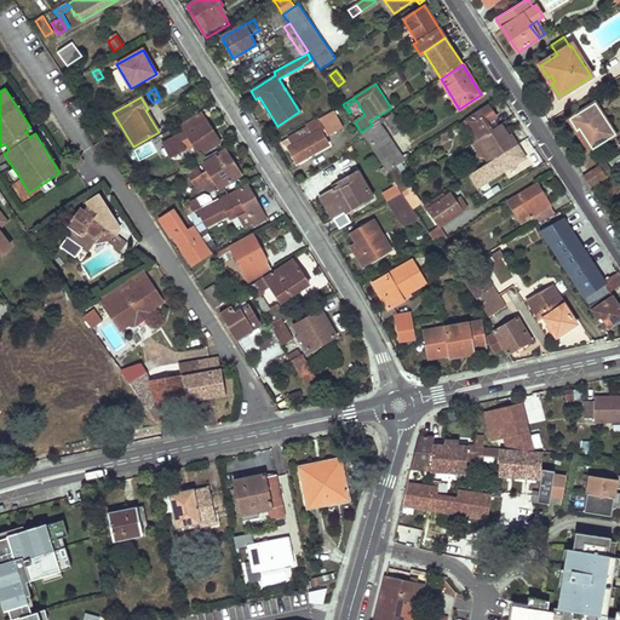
[(465,121),(477,139),(492,130),(487,122),(495,118),(488,105),(465,121)]
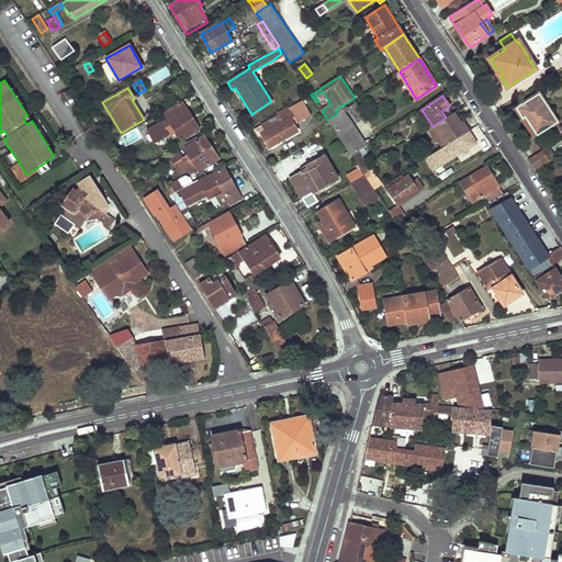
[(308,114),(301,101),(277,114),(278,115),(261,125),(265,133),(261,135),(268,146),(296,131),(291,120),(300,114),(302,117),(308,114)]
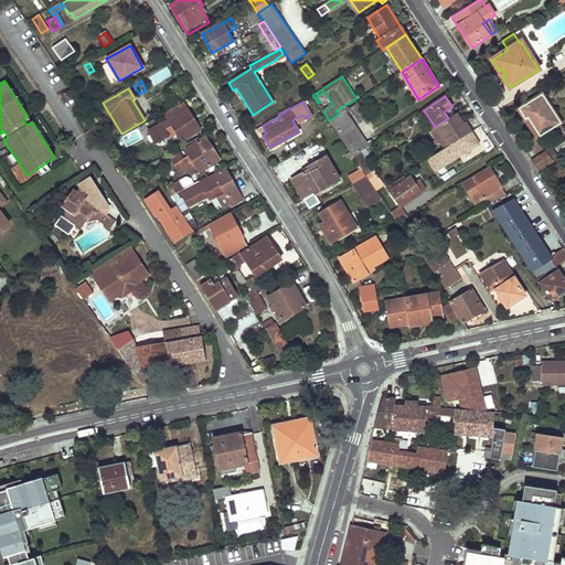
[(200,129),(183,103),(166,115),(173,127),(166,130),(161,124),(148,130),(156,144),(177,132),(182,141),(200,129)]
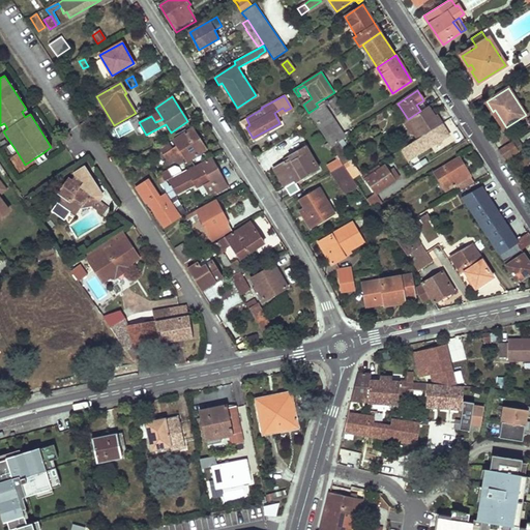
[(308,113),(331,147),(343,139),(350,135),(347,131),(343,135),(324,107),(328,104),(327,101),(318,107),(308,113)]
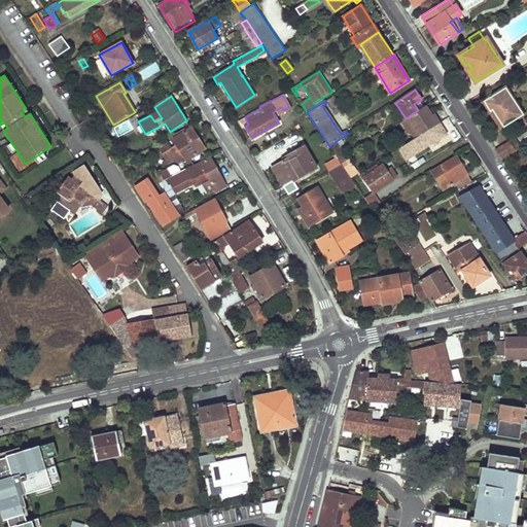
[(391,106),(401,121),(406,118),(395,103),(391,106)]
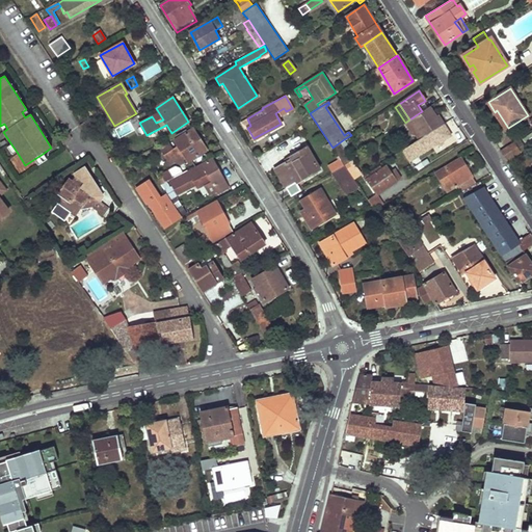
[(422,138),(444,124),(439,116),(436,118),(429,107),(422,111),(409,120),(422,138)]
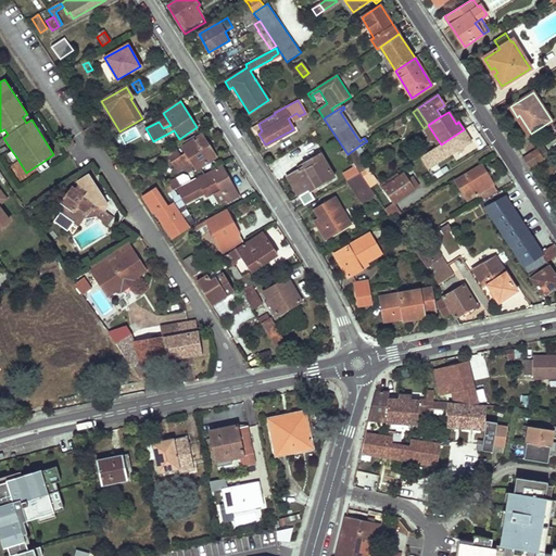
[(517,117),(529,136),(531,134),(519,115),(517,117)]
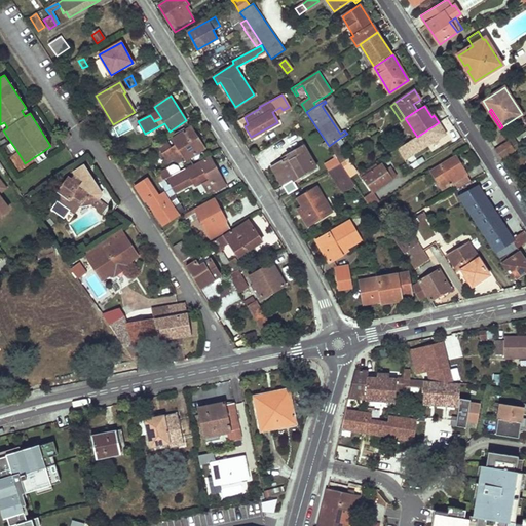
[(82,128),(91,122),(88,118),(79,124),(82,128)]
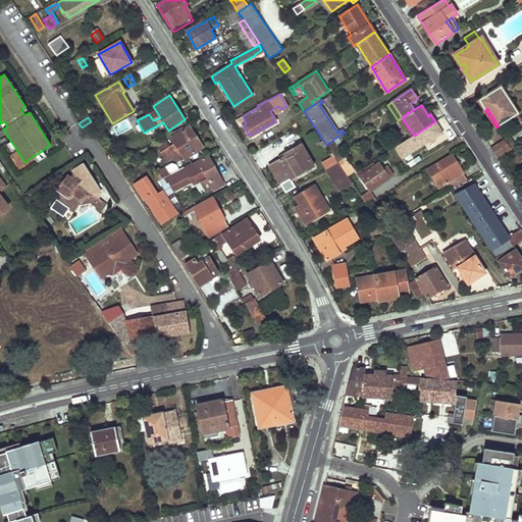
[(420,146),(442,133),(435,121),(414,136),(420,146)]
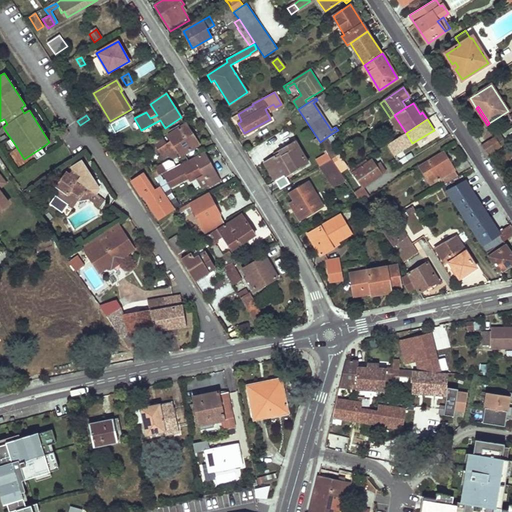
[(186,124),(168,136),(174,145),(170,147),(168,144),(167,145),(163,138),(154,144),(164,157),(177,149),(181,156),(199,144),(186,124)]
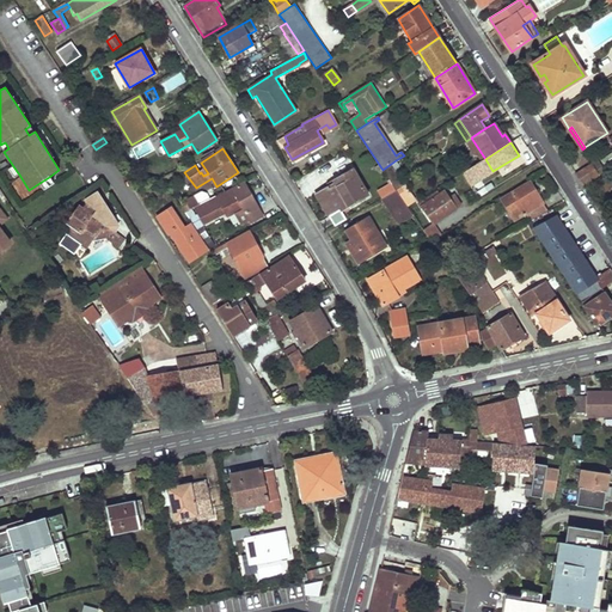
[(611,153),(600,159),(604,167),(611,164),(611,153)]
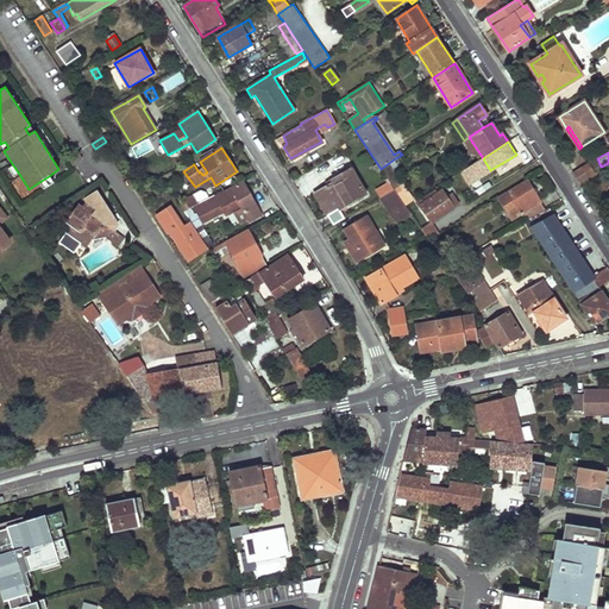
[(82,158),(79,154),(69,161),(73,165),(82,158)]
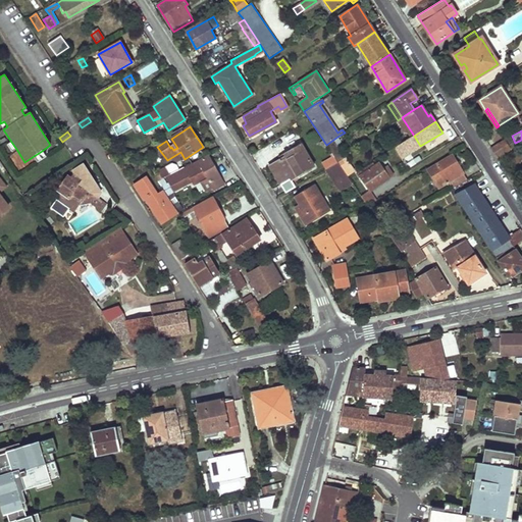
[(498,157),(510,150),(515,146),(509,136),(504,139),(504,140),(491,148),(498,157)]
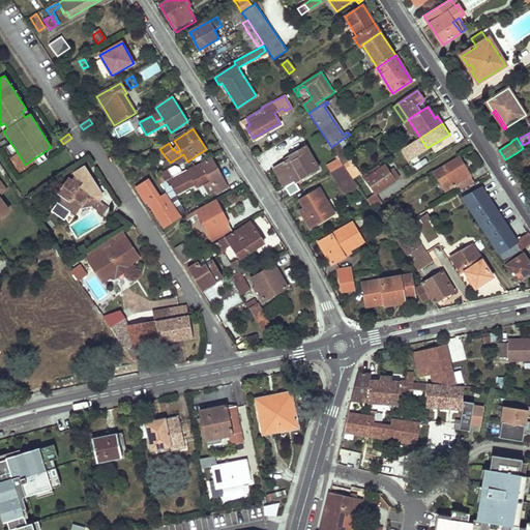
[(331,147),(339,157),(345,153),(344,149),(348,147),(343,139),(331,147)]
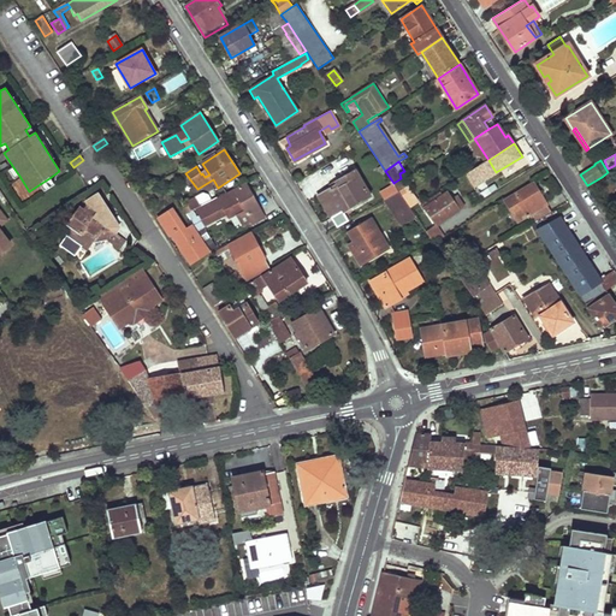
[(342,211),(344,213),(371,197),(354,170),(330,184),(331,187),(321,193),(330,206),(326,208),(332,218),(342,211)]
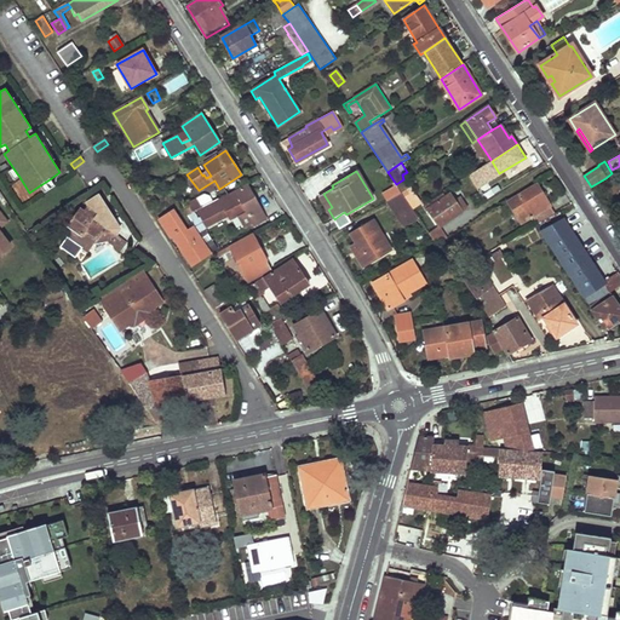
[(50,179),(40,185),(45,193),(55,187),(50,179)]
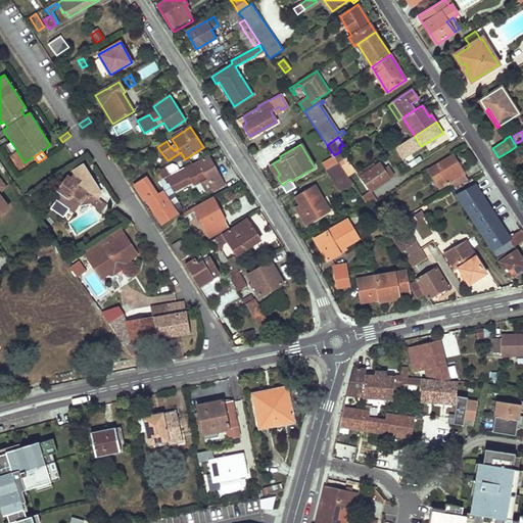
[(429,171),(439,189),(448,183),(453,188),(468,180),(453,155),(429,171)]
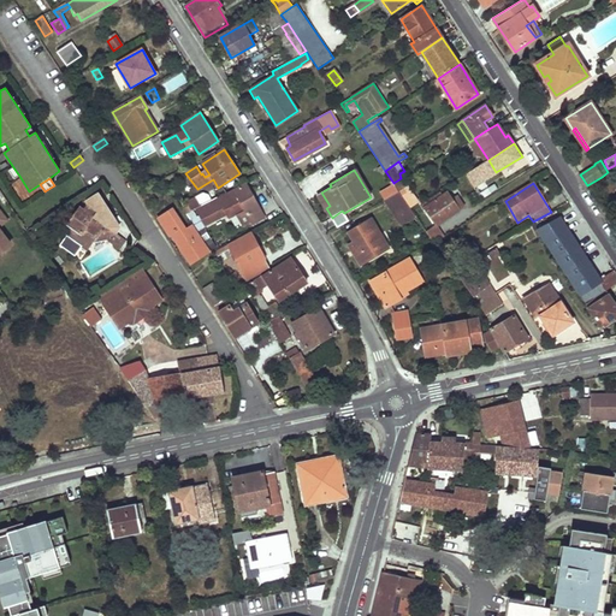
[(191,212),(187,214),(190,220),(194,225),(197,231),(226,215),(229,219),(246,211),(253,225),(265,218),(246,184),(218,200),(217,197),(195,209),(200,217),(196,218),(193,211),(191,212)]
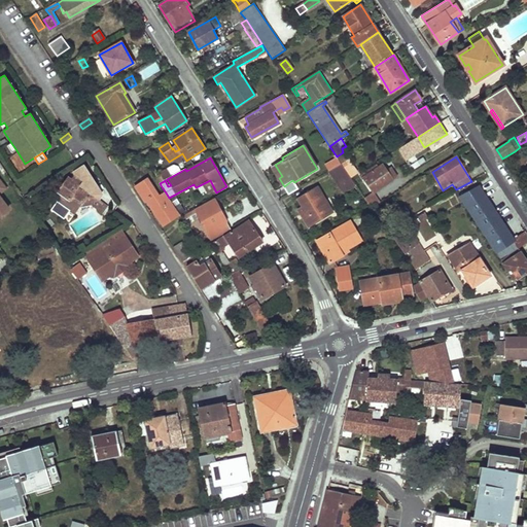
[(351,178),(358,173),(362,171),(360,169),(357,171),(347,157),(340,163),(341,164),(351,178)]
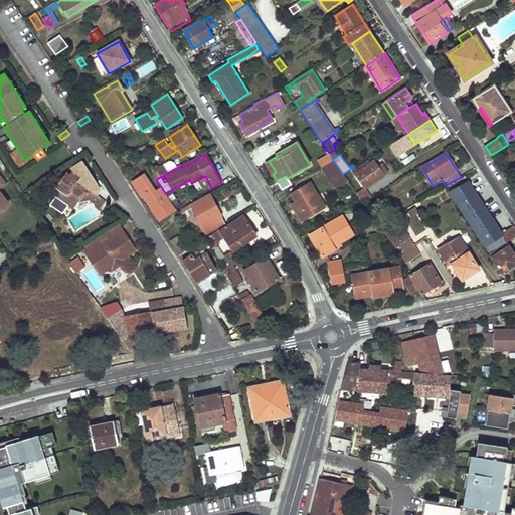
[(156,169),(160,177),(161,176),(163,175),(181,165),(177,158),(156,169)]
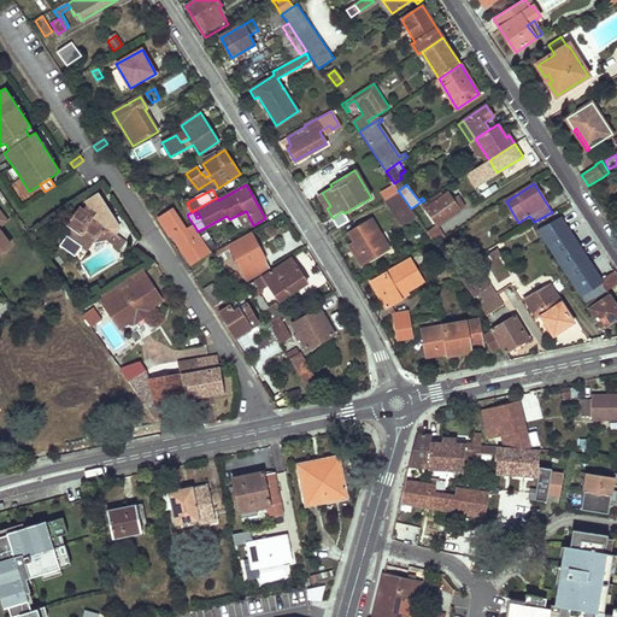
[(411,209),(399,192),(383,201),(401,227),(417,218),(411,209)]
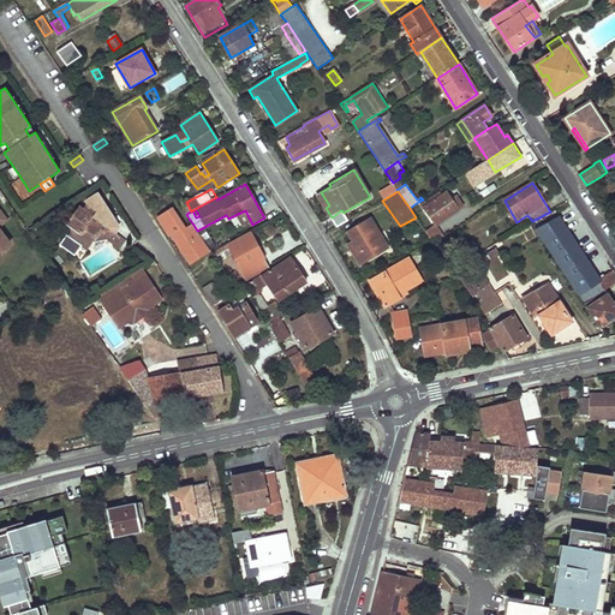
[(329,206),(321,192),(317,195),(326,208),(329,206)]
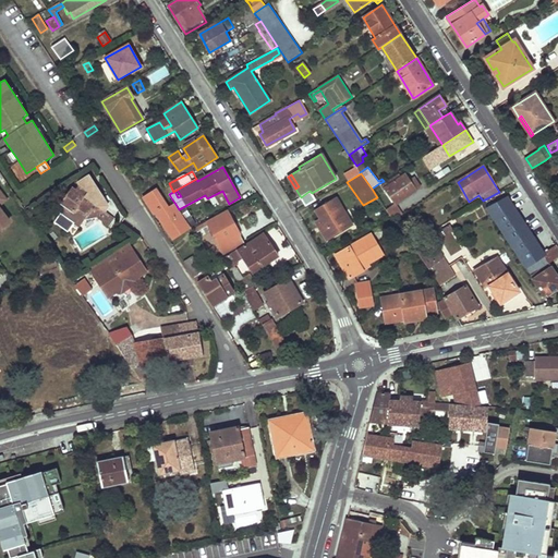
[(396,203),(386,209),(388,215),(392,220),(393,219),(402,214),(396,204),(420,187),(414,179),(409,182),(404,177),(401,179),(399,176),(381,186),(385,191),(386,191),(396,203)]
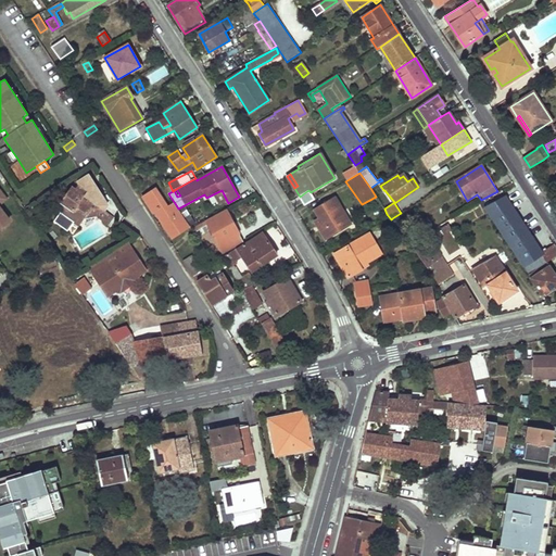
[(75,190),(71,187),(61,202),(65,205),(61,213),(79,226),(89,212),(96,216),(101,209),(88,199),(84,196),(87,191),(78,185),(75,190)]
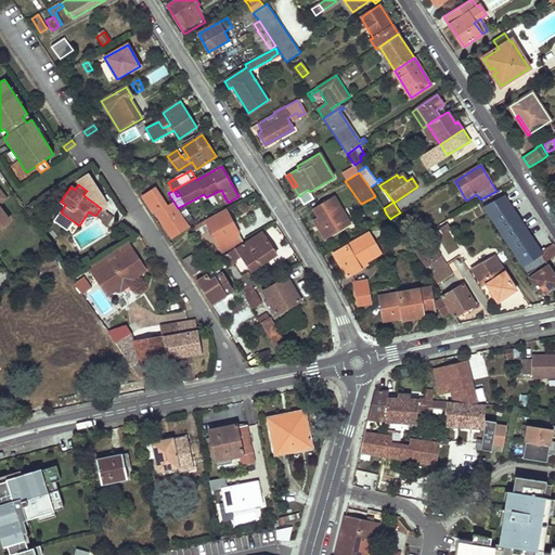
[(171,237),(190,226),(178,208),(175,203),(168,207),(165,203),(155,189),(143,197),(153,213),(154,211),(171,237)]
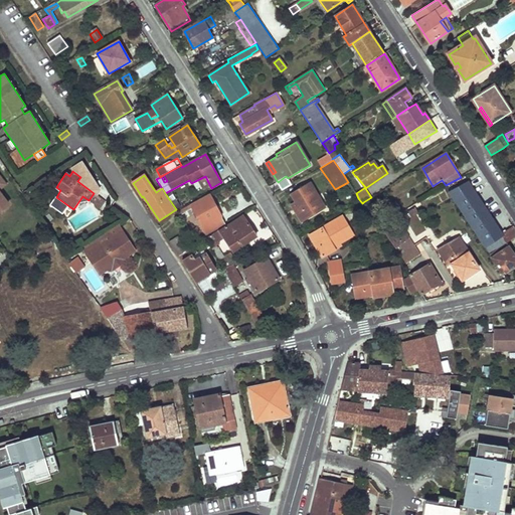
[(0,193),(0,189),(6,185),(0,176),(0,213),(10,206),(0,193)]
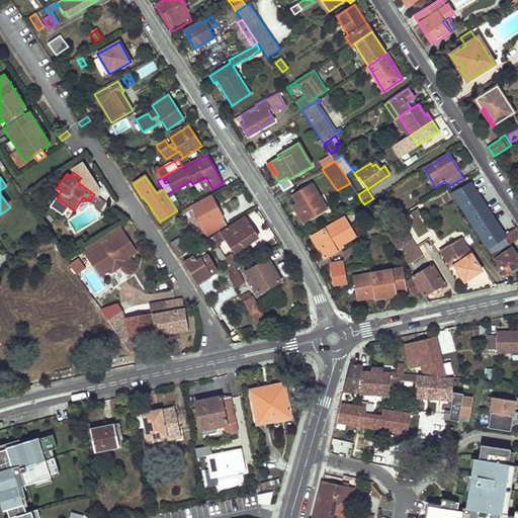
[(279,183),(284,191),(293,186),(289,179),(287,177),(279,183)]
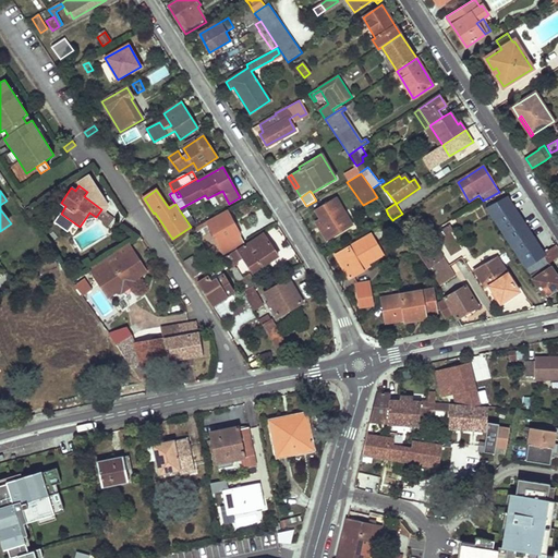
[(106,202),(94,193),(88,199),(101,209),(106,202)]
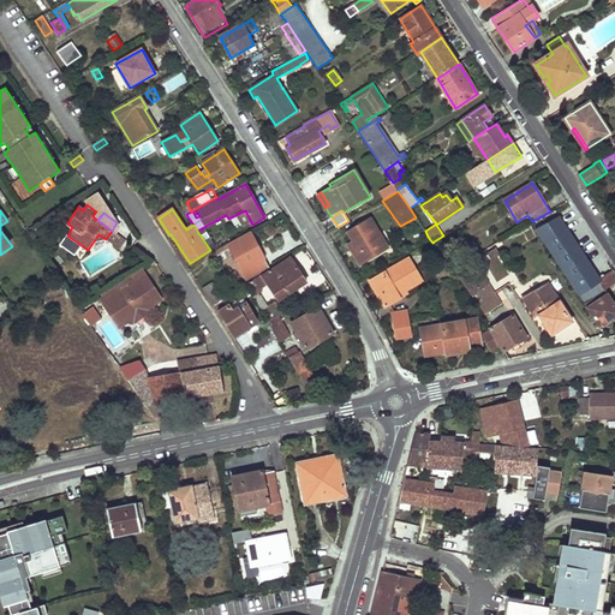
[(553,216),(536,230),(569,280),(590,266),(557,214),(553,216)]
